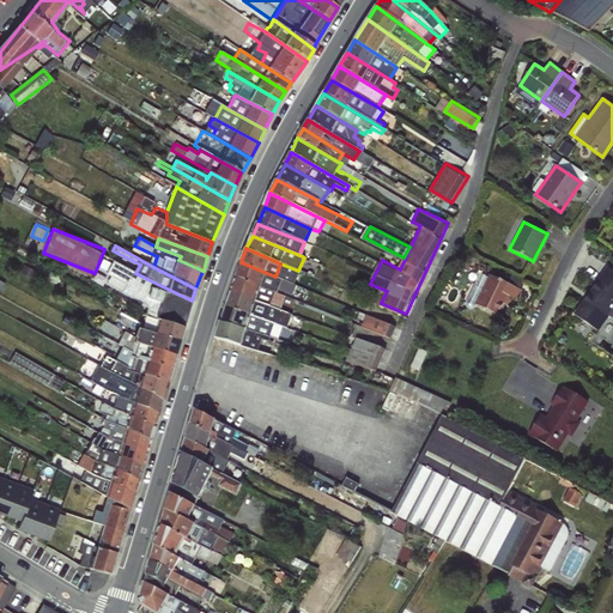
[(159,307),(188,314),(192,301),(135,273),(113,261),(105,274),(125,286),(121,293),(145,305),(159,307)]
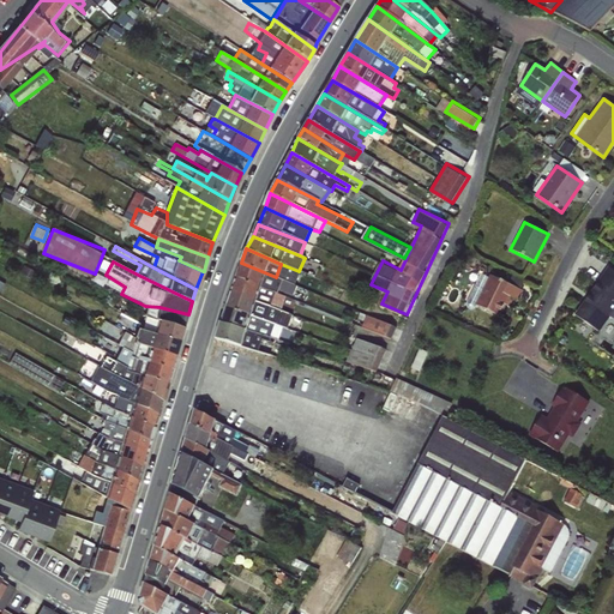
[(271,292),(276,277),(241,263),(235,280),(271,292)]
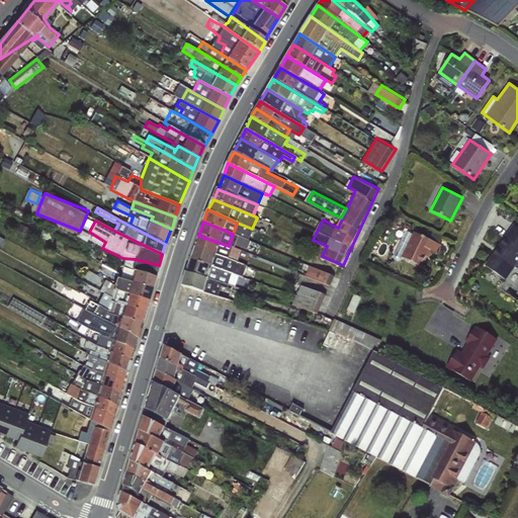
[(517,228),(513,225),(485,266),(506,280),(515,268),(517,269),(517,267),(517,228)]
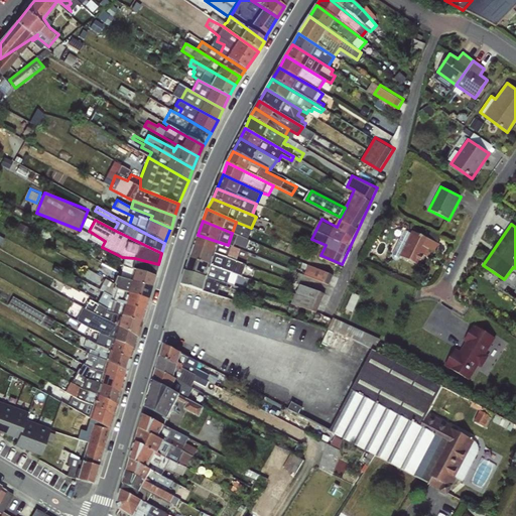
[(404,231),(391,257),(398,260),(399,256),(420,266),(425,257),(428,258),(431,251),(435,253),(439,244),(411,231),(410,233),(404,231)]
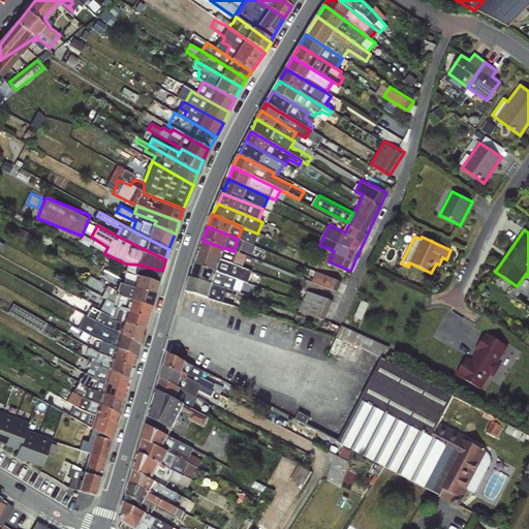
[(229,263),(234,251),(203,241),(198,252),(229,263)]
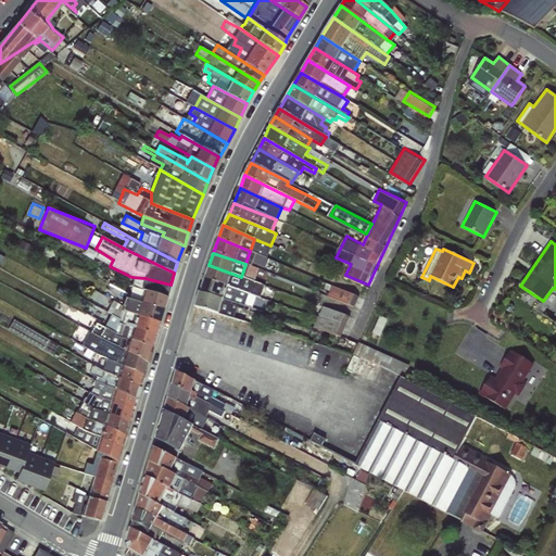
[(265,286),(241,277),(209,265),(204,279),(248,293),(260,299),(265,286)]
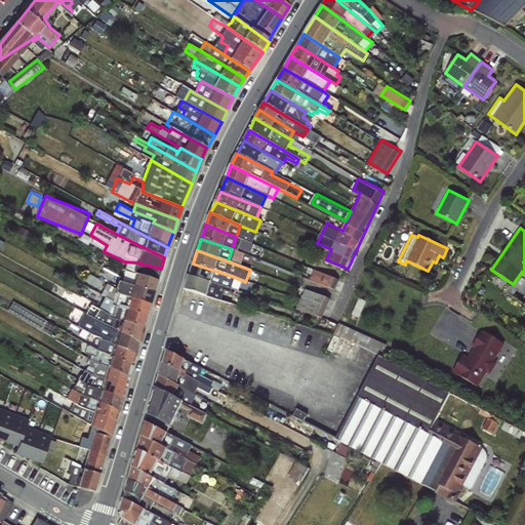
[(157,281),(125,270),(122,269),(122,271),(113,266),(115,261),(103,254),(98,265),(119,276),(118,281),(154,292),(157,281)]
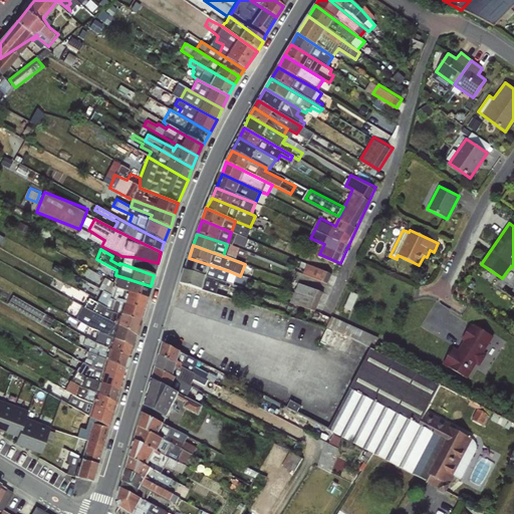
[(134,257),(121,256),(122,259),(122,264),(154,275),(158,263),(134,257)]
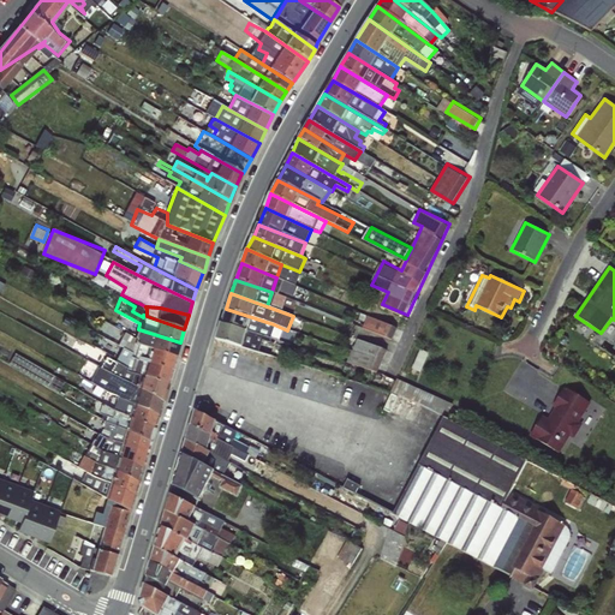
[(269,338),(274,324),(226,309),(221,323),(269,338)]
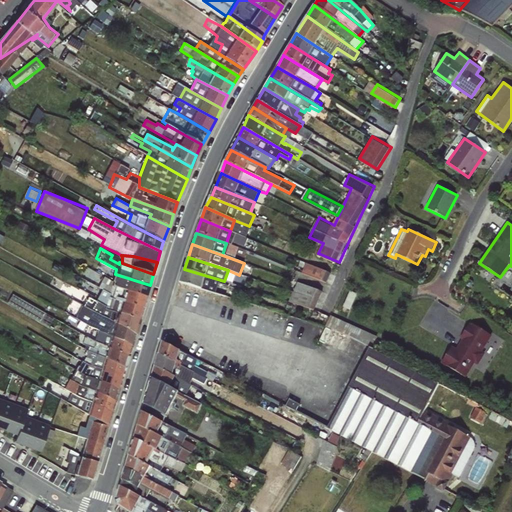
[(307,261),(303,272),(328,281),(332,270),(307,261)]
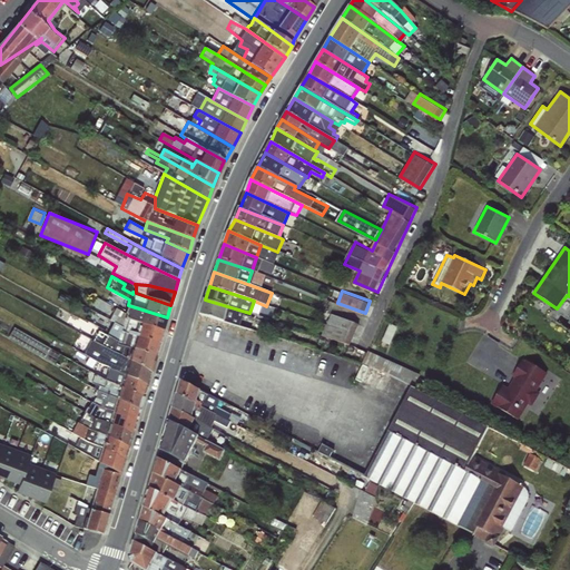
[(125,318),(126,314),(94,296),(90,302),(112,314),(110,320),(125,332),(160,342),(164,330),(125,318)]
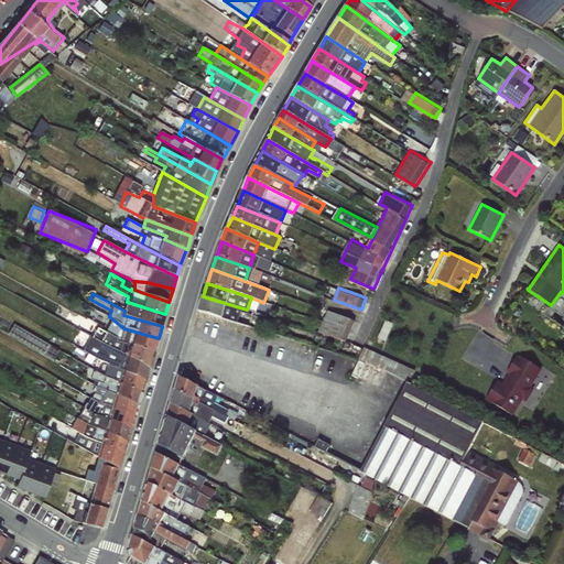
[(249,311),(247,310),(203,296),(202,295),(197,311),(237,323),(240,313),(248,314),(249,311)]
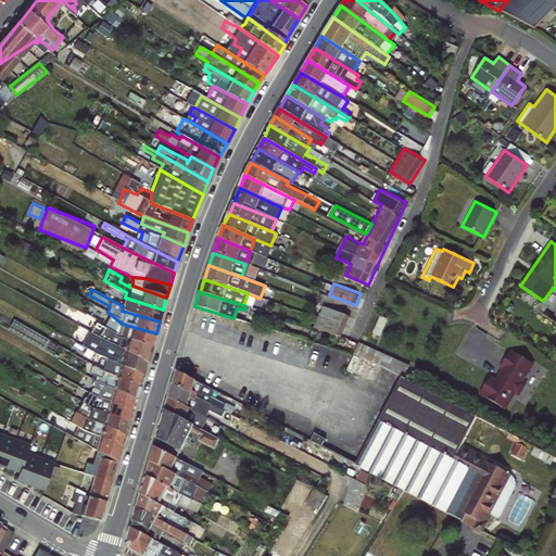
[(163,310),(125,298),(123,306),(122,311),(160,321),(163,310)]
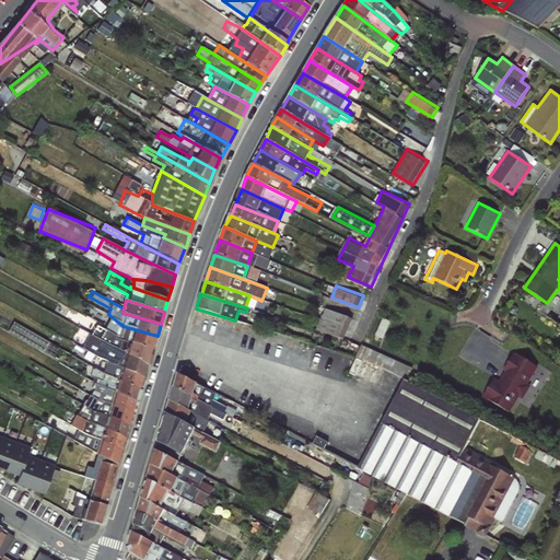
[(123,326),(108,314),(83,302),(80,308),(107,322),(104,326),(117,333),(115,336),(153,349),(158,336),(123,326)]
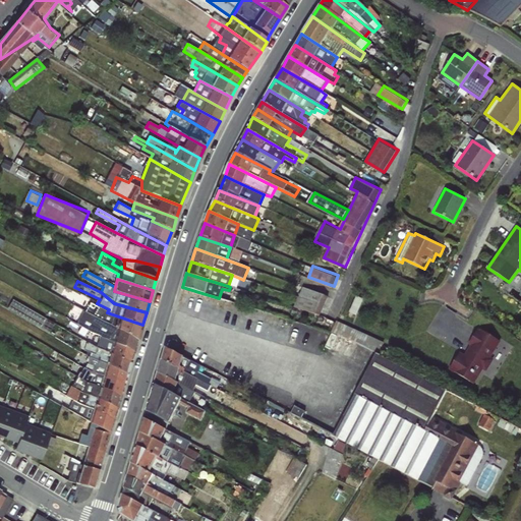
[(316,313),(325,292),(304,285),(296,305),(316,313)]
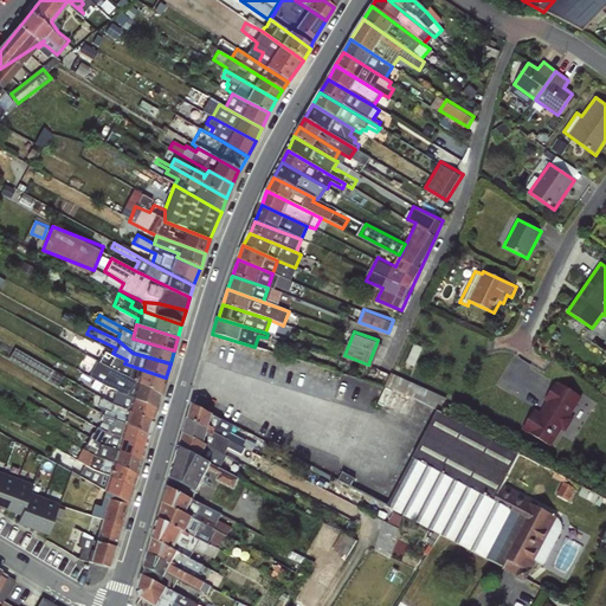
[(166,378),(124,363),(114,356),(108,367),(161,395),(166,378)]
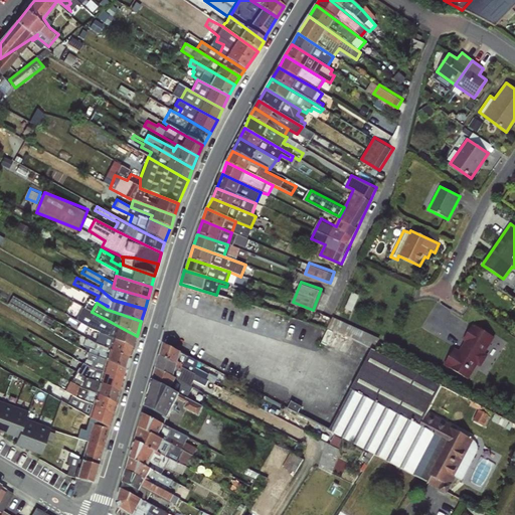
[(137,336),(92,312),(82,307),(74,320),(88,328),(99,333),(133,348),(137,336)]
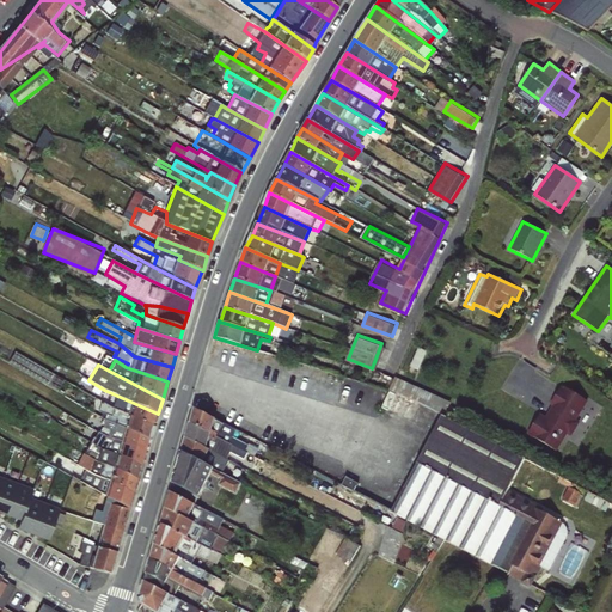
[(539,414),(527,434),(556,451),(567,435),(570,436),(580,423),(576,420),(587,402),(565,387),(561,387),(550,405),(551,407),(545,417),(539,414)]
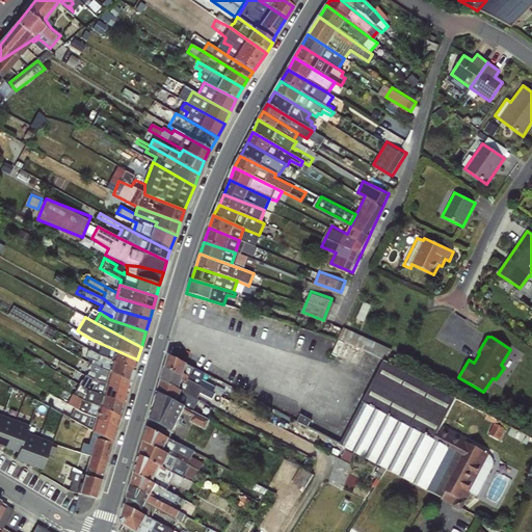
[(137,360),(102,344),(99,355),(134,371),(137,360)]
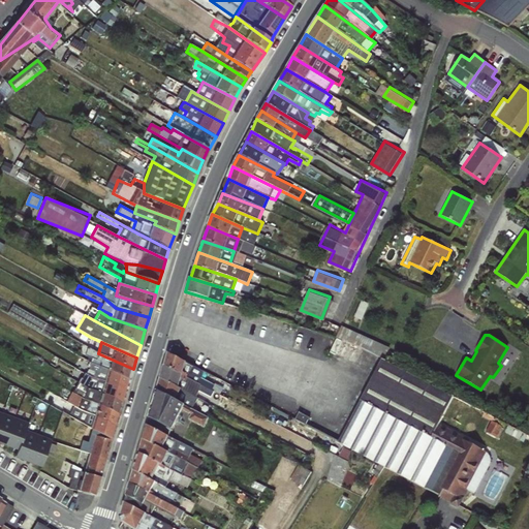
[(133,369),(98,353),(87,346),(85,355),(92,358),(91,363),(129,380),(133,369)]
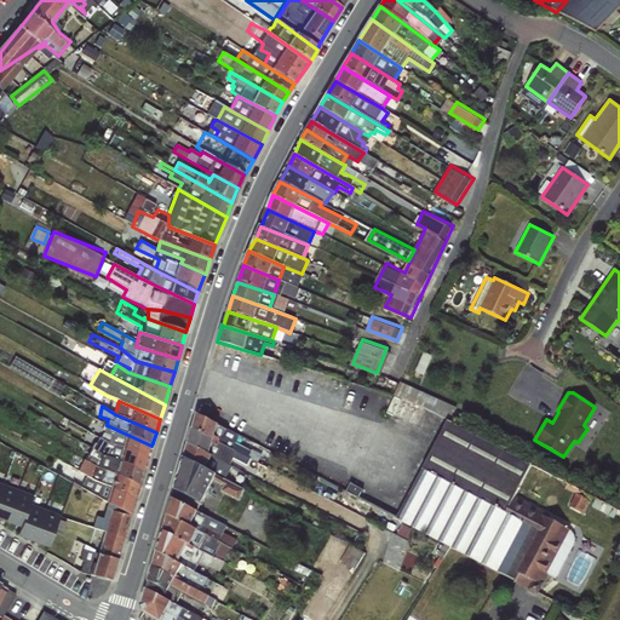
[(191,429),(248,458),(251,452),(235,442),(236,435),(196,414),(191,429)]
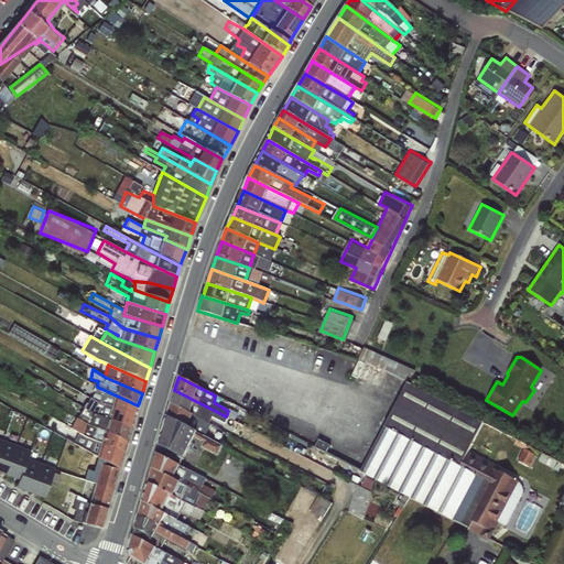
[(409,383),(366,475),(455,516),(452,521),(495,541),(503,522),(509,524),(525,487),(521,485),(525,476),(473,452),(488,420),(409,383)]
